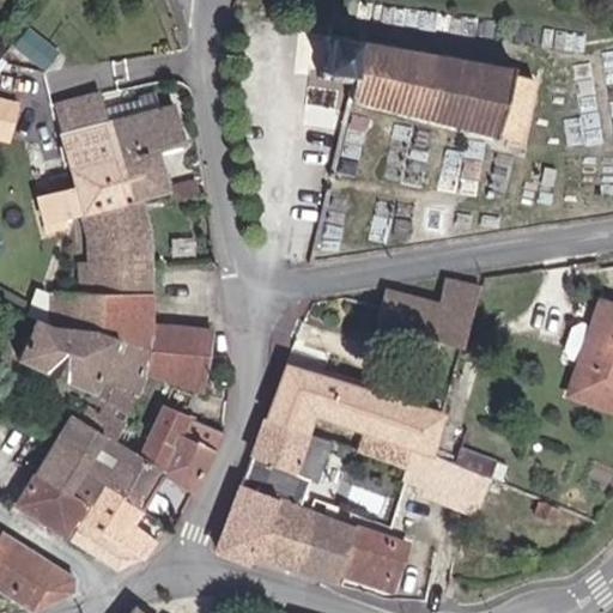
[(56,49),(30,24),(17,42),(42,67),(56,49)]
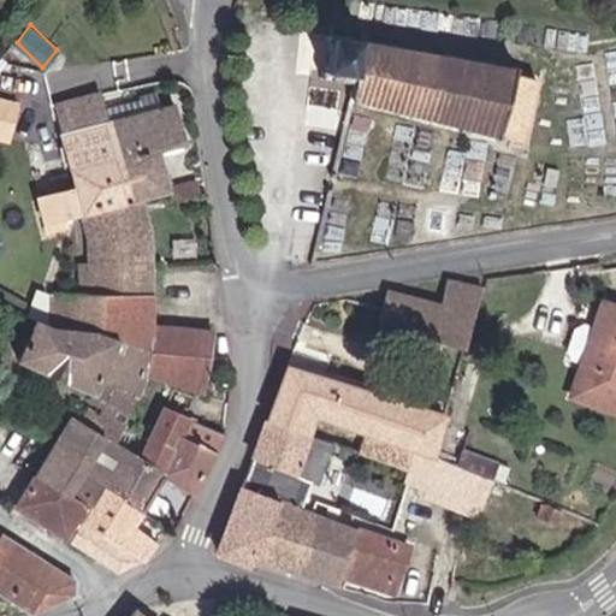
[(515,76),(516,70),(329,36),(320,78),(353,84),(349,99),(522,142),(538,80),(515,76)]
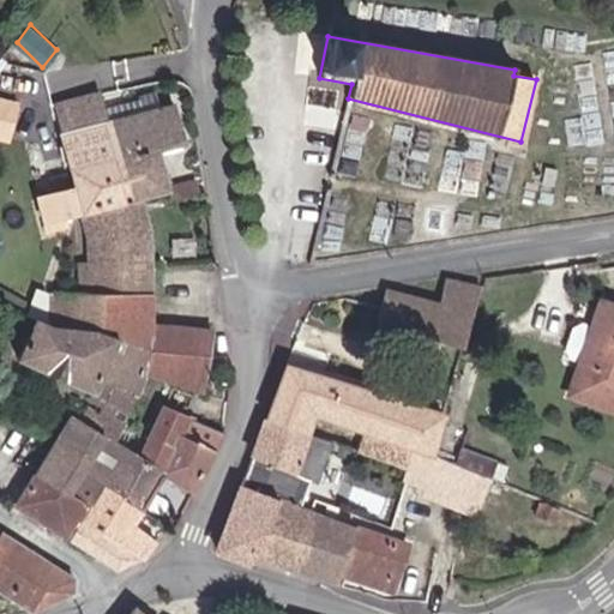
[(61,136),(104,124),(97,96),(54,107),(61,136)]
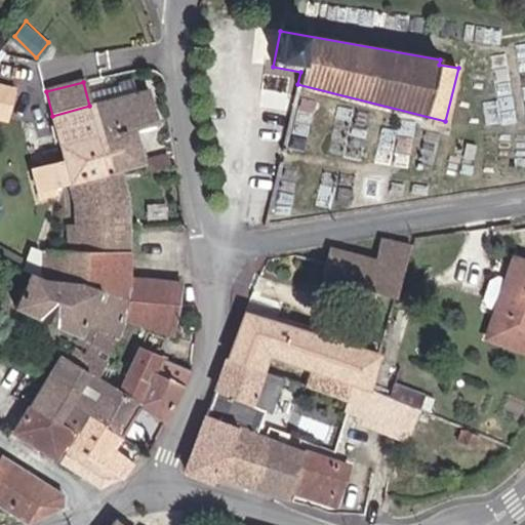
[(0,85),(0,116),(5,119),(10,97),(9,96),(7,93),(7,91),(7,89),(0,85)]
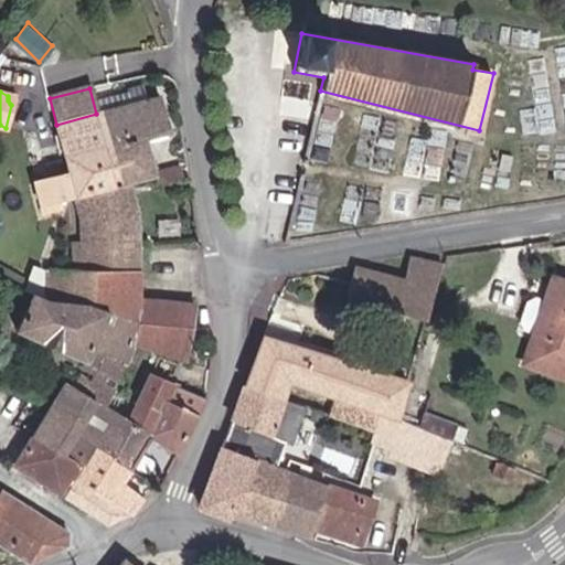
[(160,98),(96,114),(115,188),(129,183),(155,177),(142,141),(169,134),(160,98)]
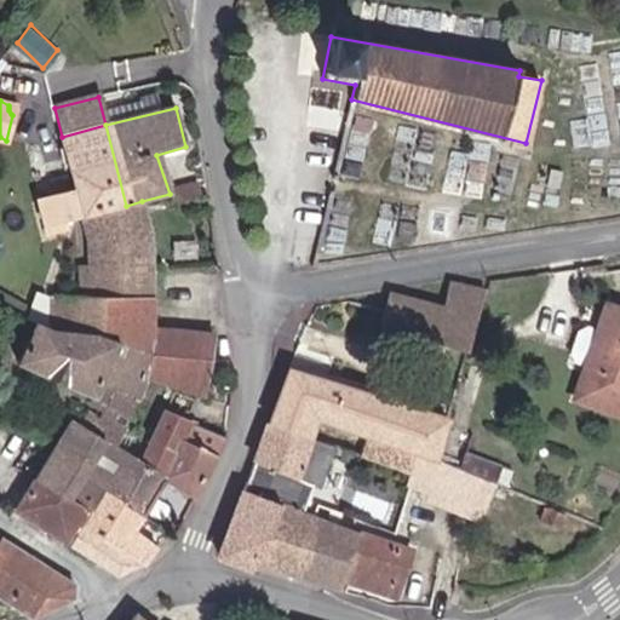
[(86,217),(126,206),(105,125),(62,137),(73,178),(76,193),(51,199),(38,202),(46,233),(55,231),(53,225),(74,220),(86,217)]
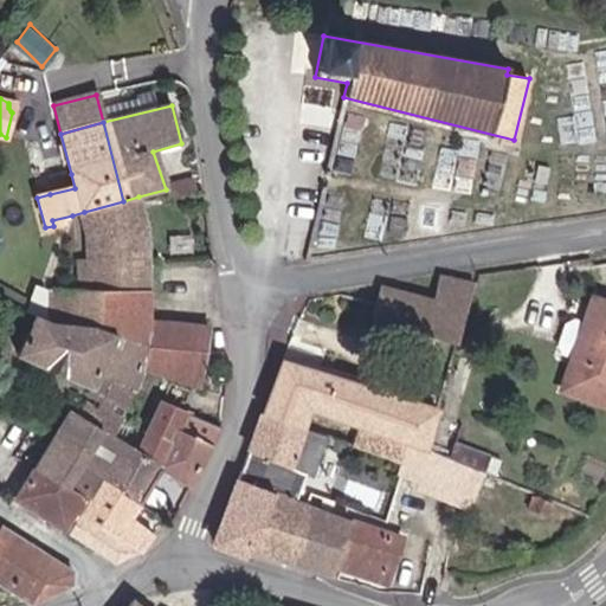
[(75,188),(71,174),(46,181),(50,194),(75,188)]
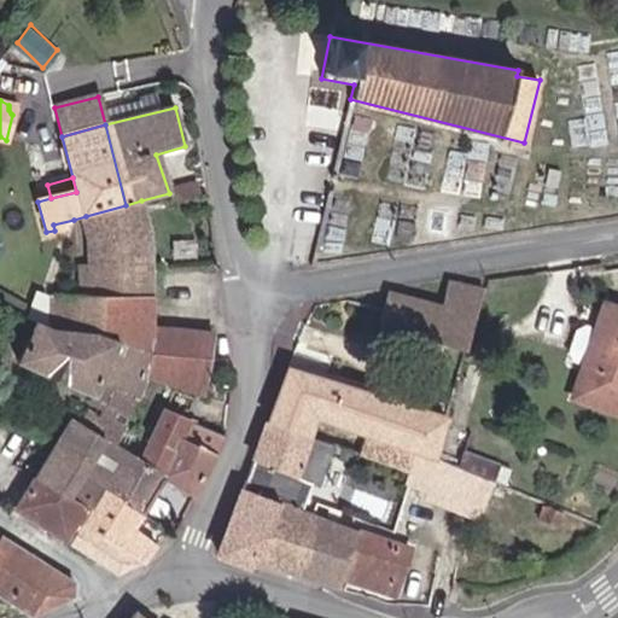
[(126,205),(86,216),(94,245),(100,296),(52,296),(52,331),(106,340),(146,351),(143,383),(200,397),(213,332),(152,326),(153,268),(151,251),(146,226),(141,200),(126,205)]
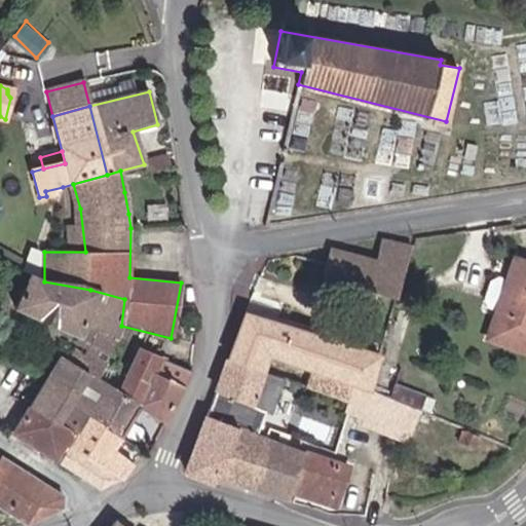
[(397,298),(411,249),(380,240),(375,262),(332,249),(330,250),(322,278),(397,298)]
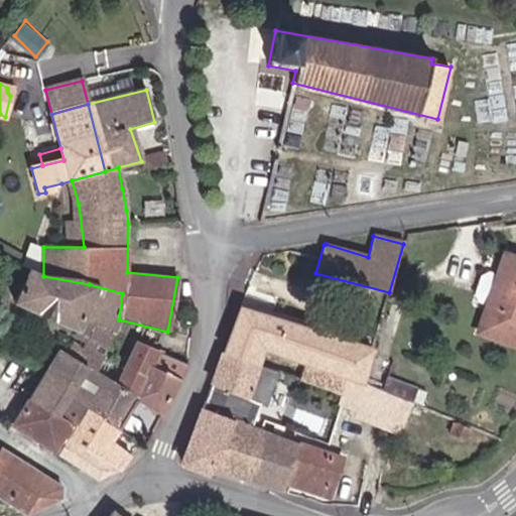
[(32,249),(22,249),(22,266),(29,270),(33,272),(32,249)]
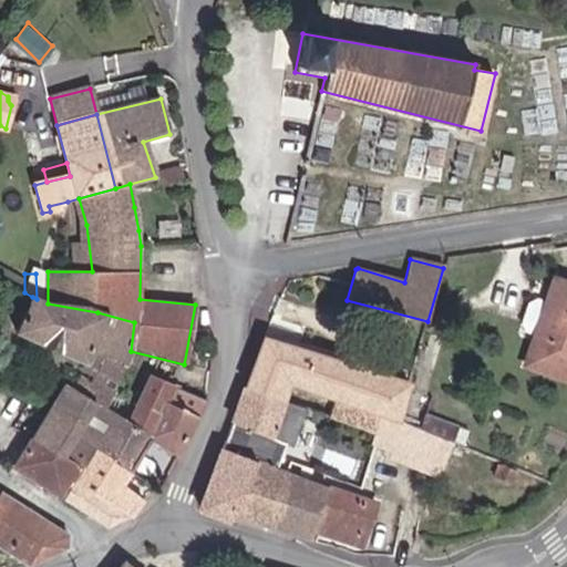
[(535,334),(524,364),(566,378),(566,280),(555,277),(546,301),(535,334)]
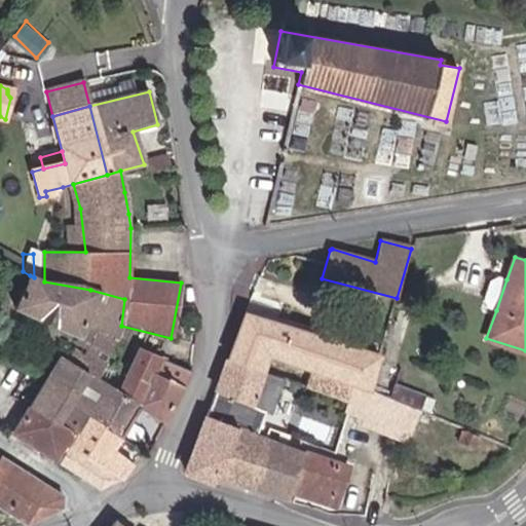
[(34,277),(30,275),(14,308),(78,337),(84,325),(99,332),(86,358),(74,351),(68,362),(101,381),(109,366),(120,332),(121,328),(121,326),(124,299),(90,290),(44,282),(40,282),(34,277)]
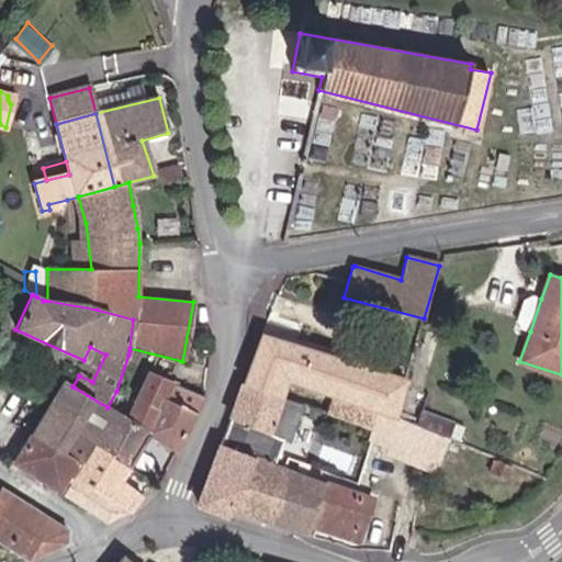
[(523,300),(516,319),(520,328),(530,295),(523,300)]
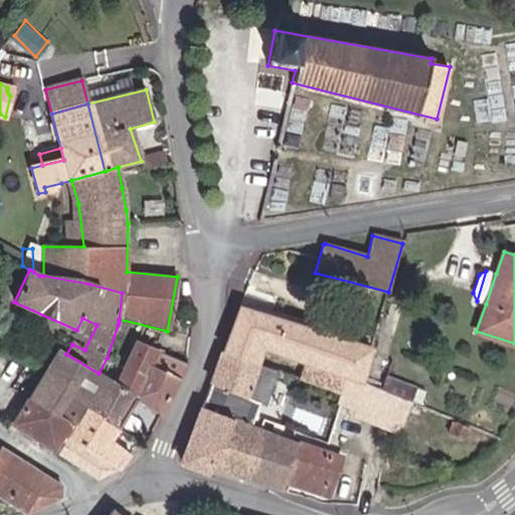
[(486,304),(496,274),(486,271),(477,301),(486,304)]
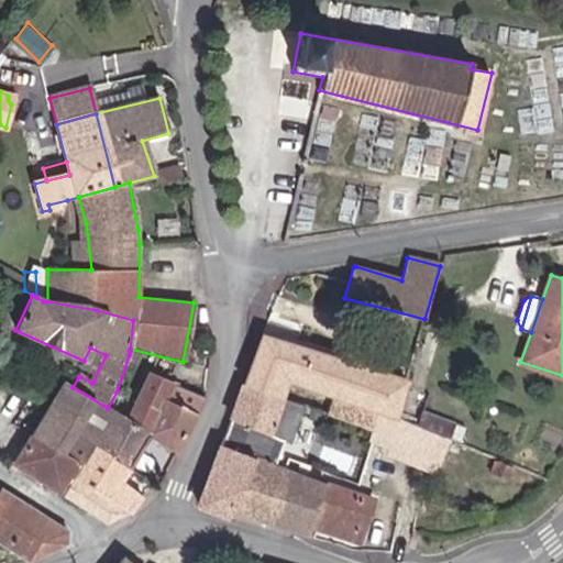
[(243,386),(302,404),(309,387),(338,395),(332,414),(373,427),(379,410),(388,414),(397,416),(406,381),(262,335),(243,386)]
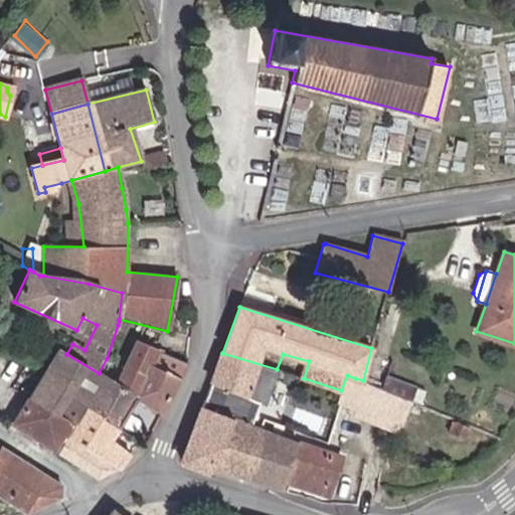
[(162,412),(188,364),(137,343),(119,385),(136,396),(162,412)]
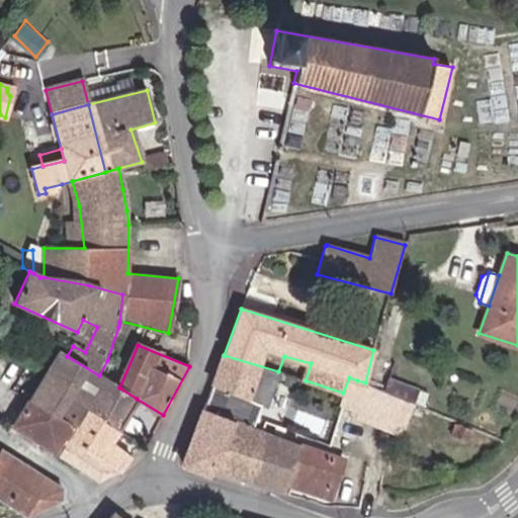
[(60,352),(47,372),(72,391),(88,402),(120,426),(137,399),(119,387),(99,375),(67,356),(60,352)]
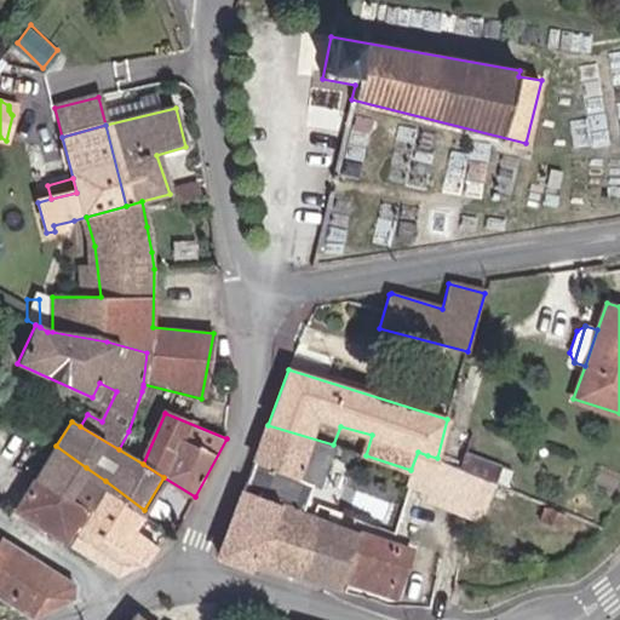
[(313,484),(319,487),(333,445),(268,425),(225,539),(231,543),(224,558),(253,569),(254,564),(292,577),(313,516),(302,511),(313,484)]
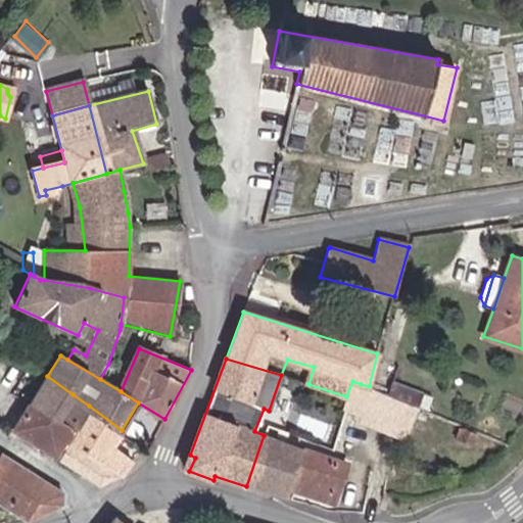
[(47,376),(30,405),(56,421),(73,394),(47,376)]
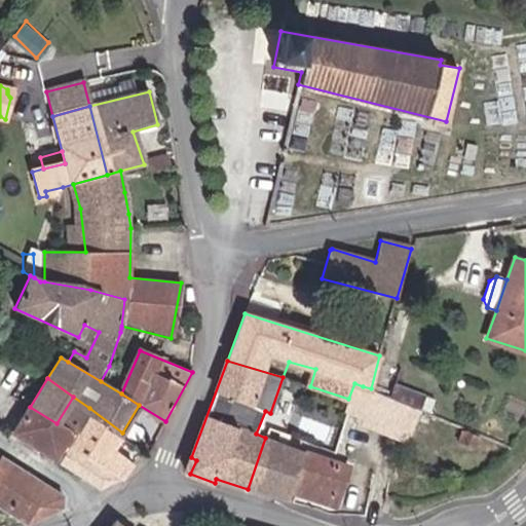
[(354,383),(348,399),(357,401),(363,386),(354,383)]
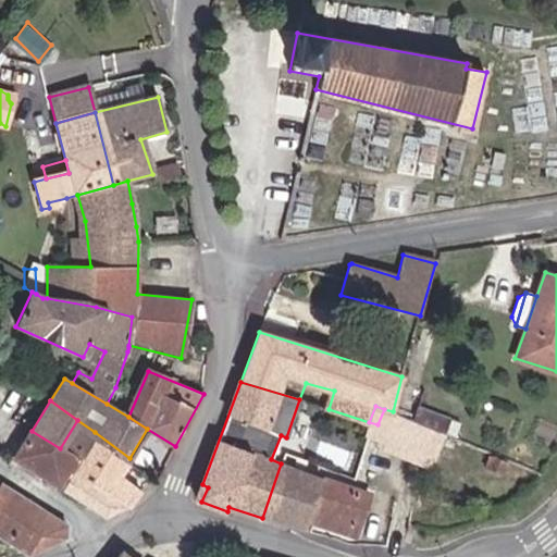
[(421,407),(416,419),(446,432),(450,420),(421,407)]
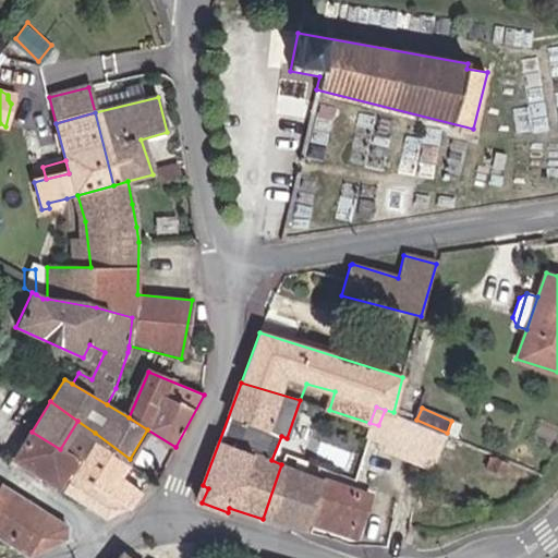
[(393,412),(385,410),(378,425),(393,429),(386,448),(443,472),(456,438),(393,412)]
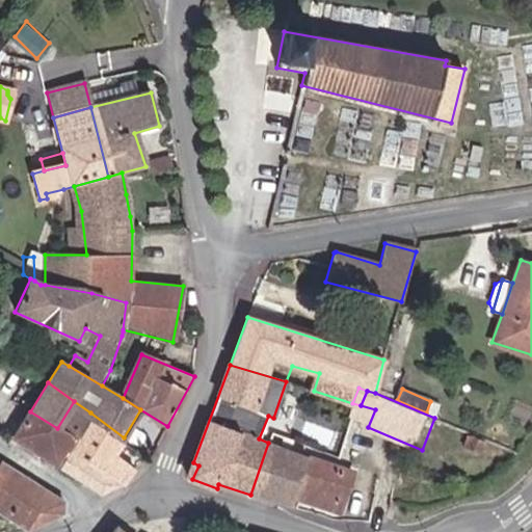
[(57,428),(30,411),(14,439),(60,467),(71,449),(90,413),(74,401),(57,428)]
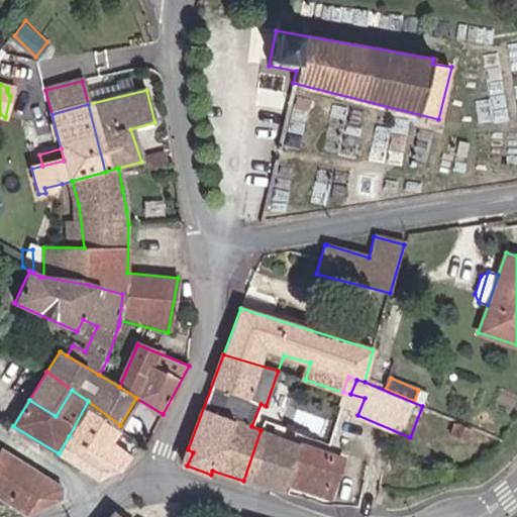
[(88,401),(69,436),(117,469),(118,470),(120,468),(129,453),(109,442),(120,425),(88,401)]
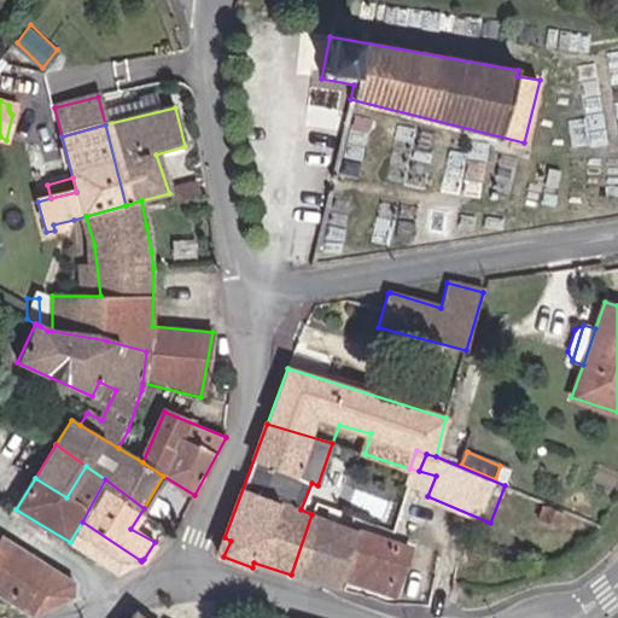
[(564,509),(544,502),(537,519),(555,526),(564,509)]
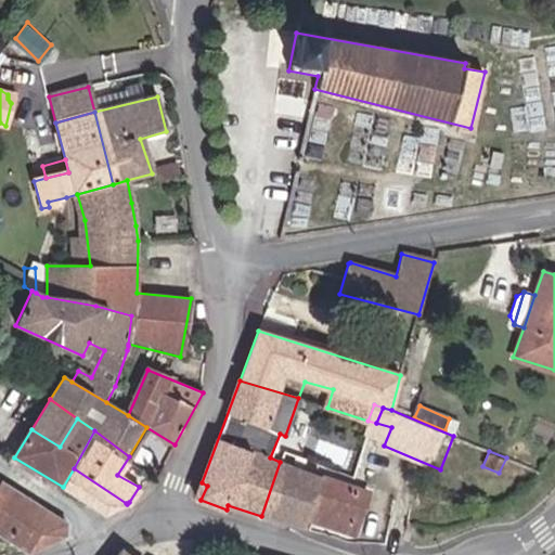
[(261,516),(304,529),(307,519),(309,507),(358,524),(369,492),(280,462),(261,516)]
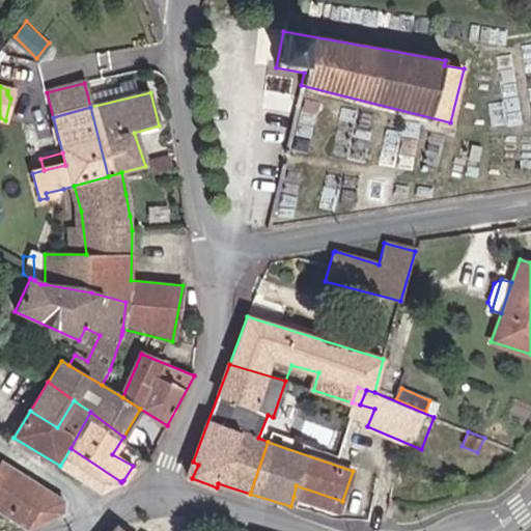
[(120,481),(71,448),(60,466),(58,469),(100,495),(120,481)]
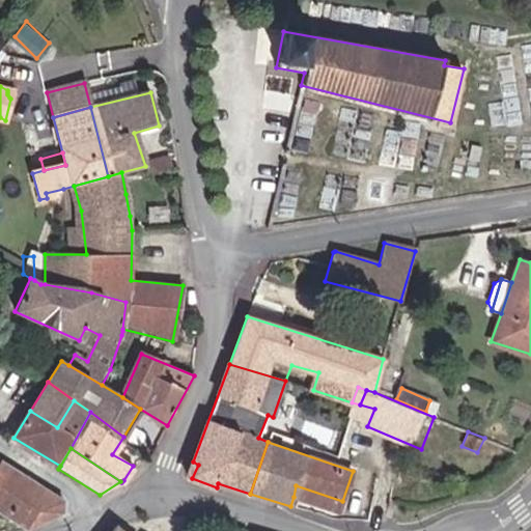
[(1,460),(0,462),(0,510),(27,527),(65,511),(64,501),(1,460)]
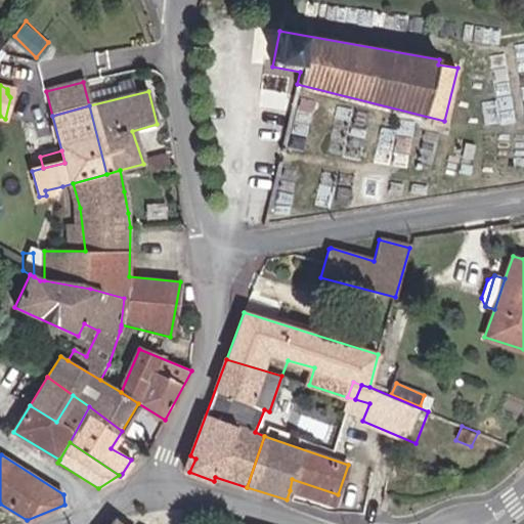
[(185,470),(189,472),(195,459),(190,455),(185,470)]
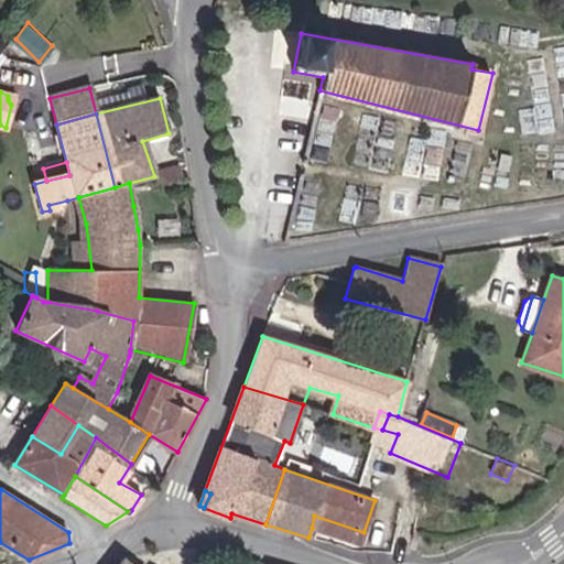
[(360,544),(364,532),(314,516),(312,528),(360,544)]
